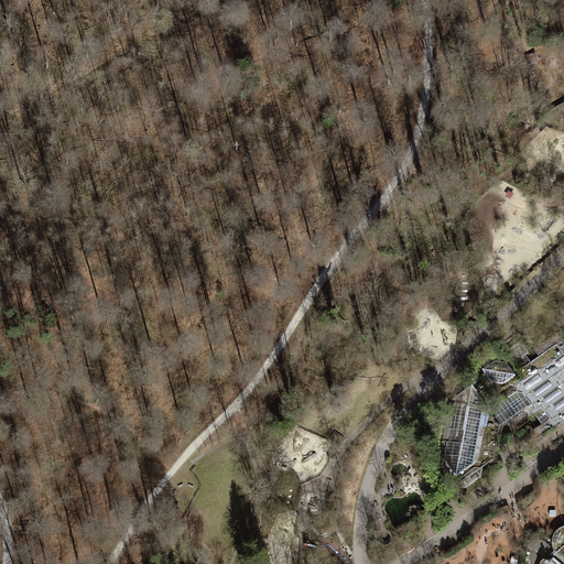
[(481,467),(492,459),(495,444),(535,416),(541,424),(530,433),(534,440),(560,422),(562,425),(563,424),(563,338),(562,340),(557,333),(533,349),(538,357),(530,362),(525,356),(528,354),(519,343),(443,397),(438,418),(427,424),(420,466),(430,479),(415,489),(424,500),(423,511),(425,516),(453,496),(454,487),(464,488),(480,477),(481,467)]
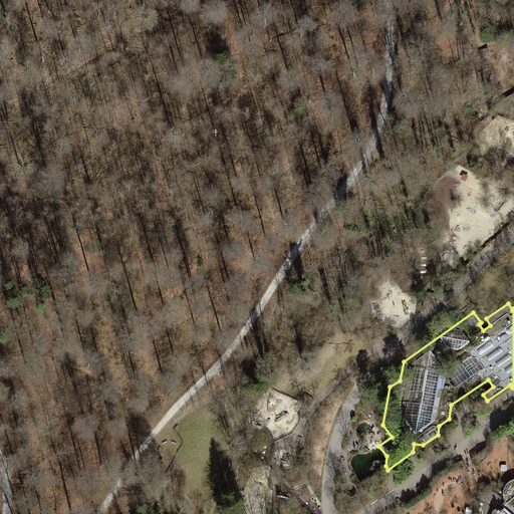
[(513,513),(513,480),(511,481),(507,484),(504,489),(503,494),(504,500),(506,504),(499,511),(498,510),(495,510),(493,512),(491,513),(513,513)]
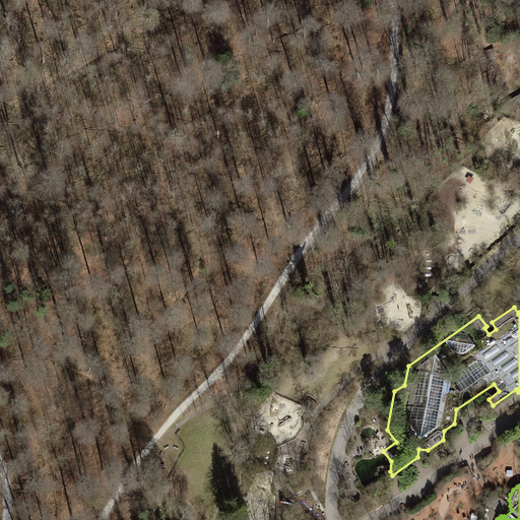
[(430,496),(426,489),(414,497),(418,503),(430,496)]
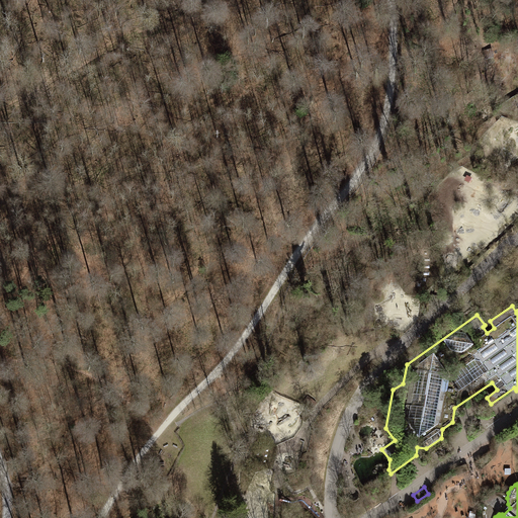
[(500,497),(492,494),(487,496),(483,500),(491,507),(500,497)]
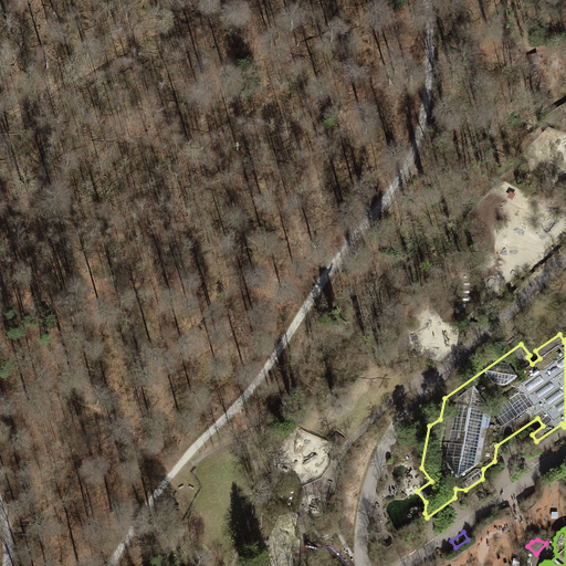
[(546,543),(536,554),(543,559),(552,548),(546,543)]
